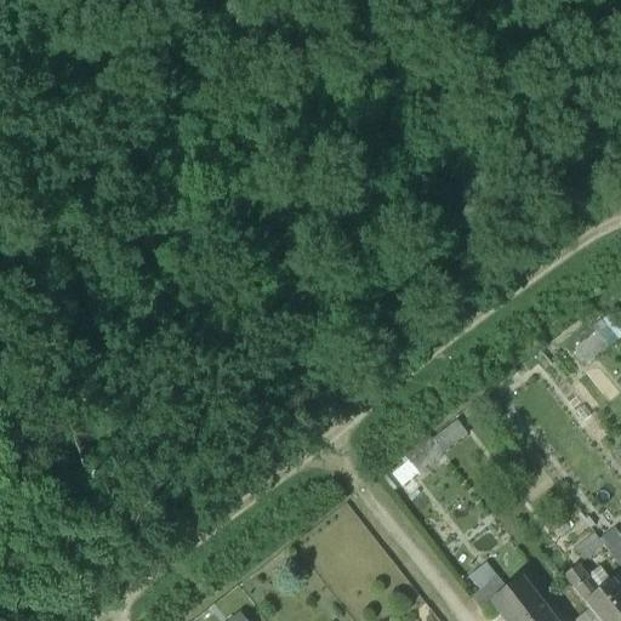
[(575,349),(590,368),(620,343),(607,325),(575,349)]
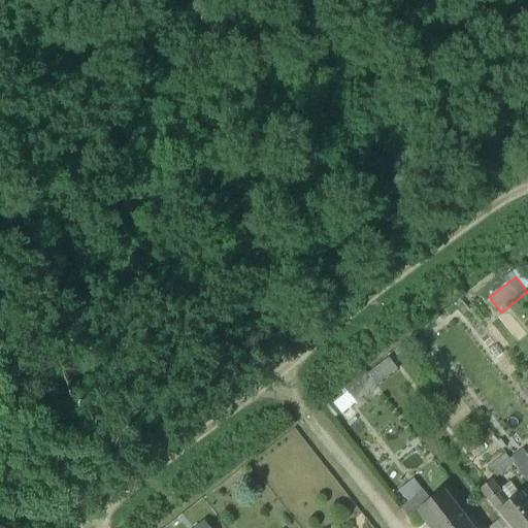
[(387,355),(365,372),(377,387),(398,369),(387,355)]
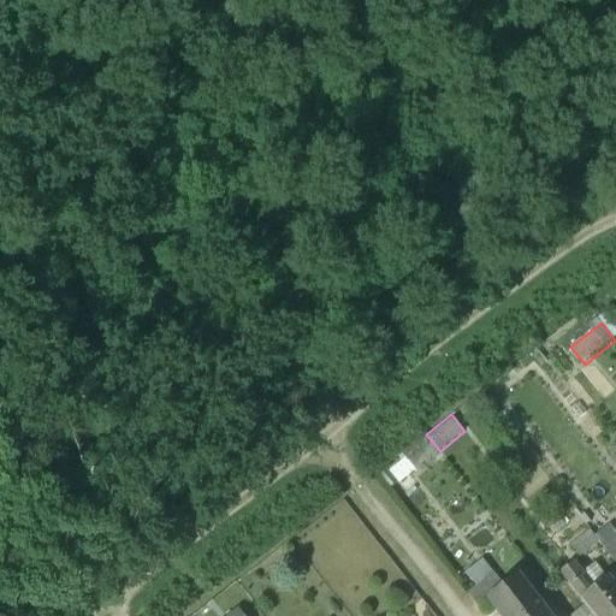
[(440,451),(426,434),(385,466),(398,484),(440,451)]
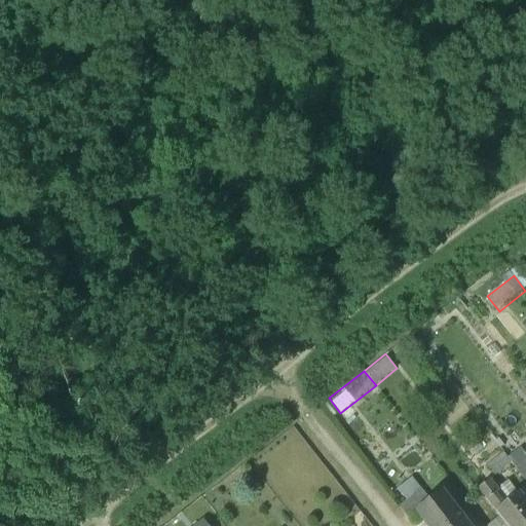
[(525,459),(515,468),(525,482),(525,459)]
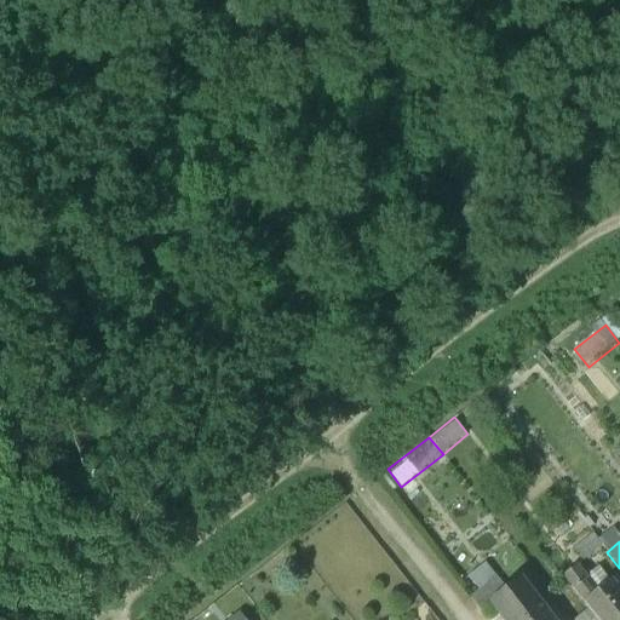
[(595,595),(584,580),(587,577),(578,564),(563,575),(585,603),(595,595)]
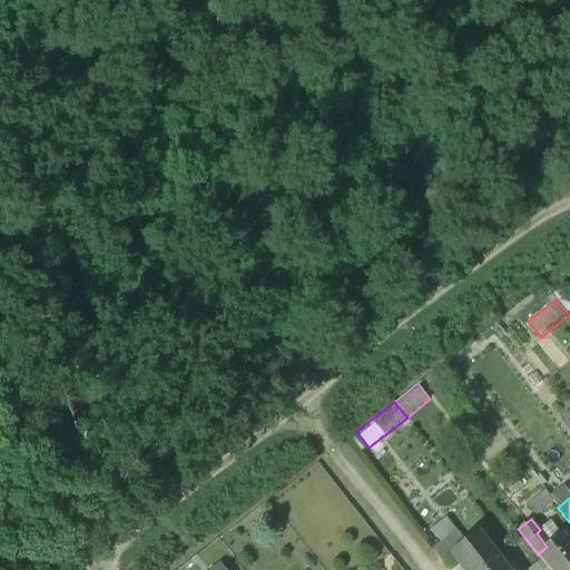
[(434,531),(443,543),(457,532),(446,521),(434,531)]
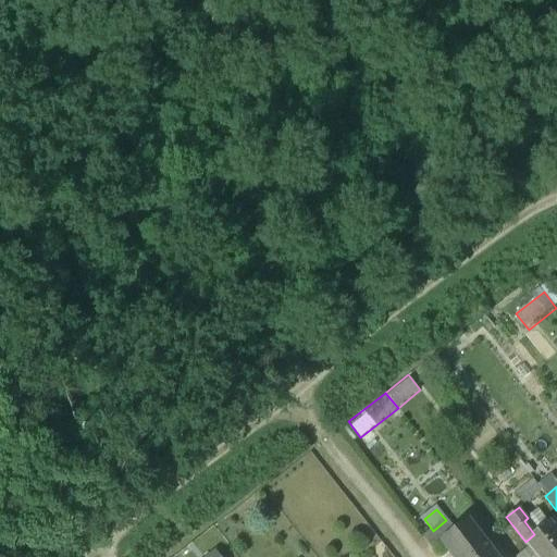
[(433,551),(442,544),(456,533),(446,520),(433,531),(423,539),(433,551)]
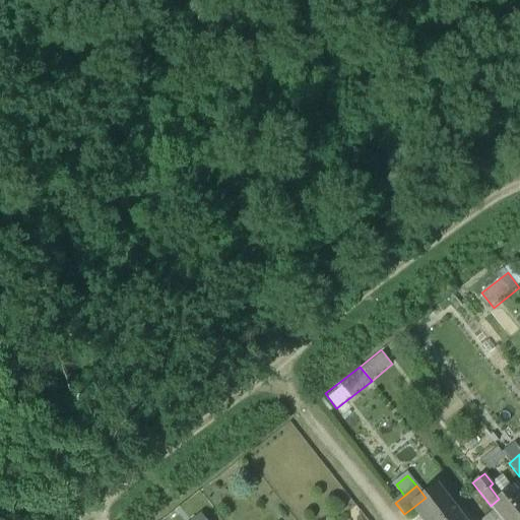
[(426,498),(412,508),(421,519),(462,519),(438,488),(426,498)]
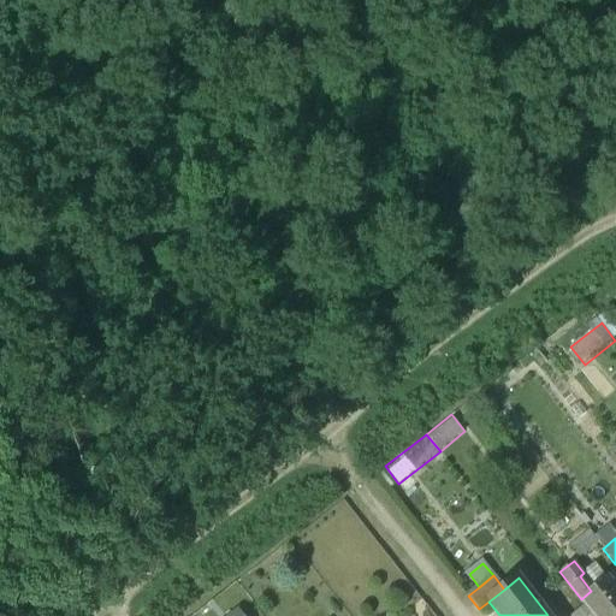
[(591,591),(581,599),(585,605),(593,615),(615,615),(615,588),(608,578),(591,591)]
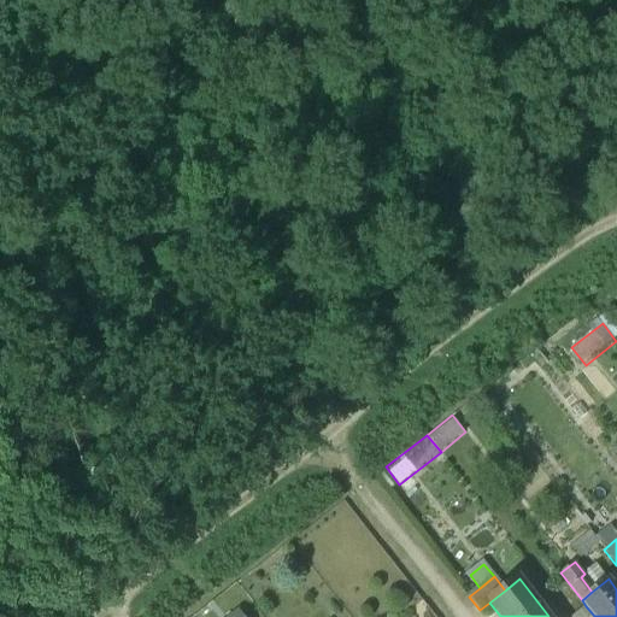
[(594,616),(586,606),(571,616),(594,616)]
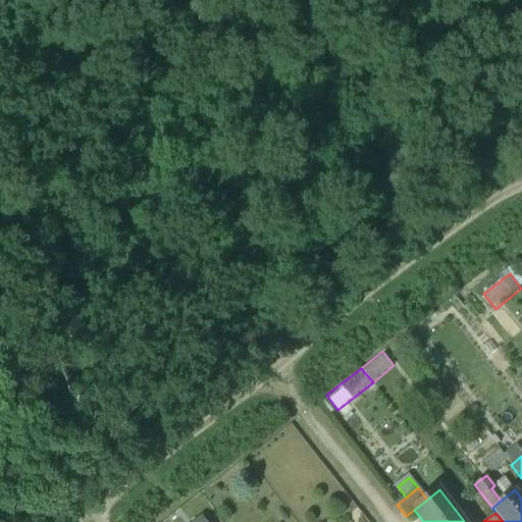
All buildings are outlined.
